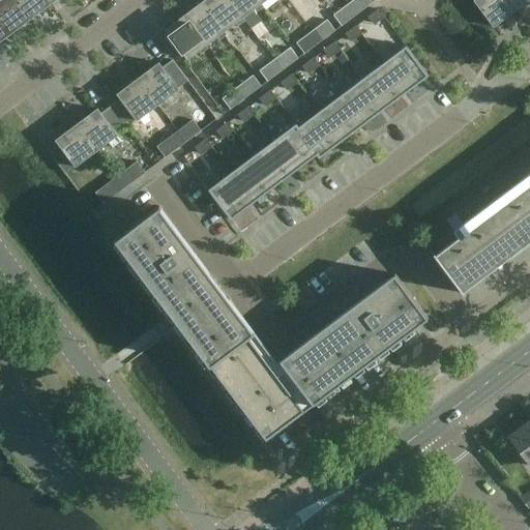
[(15,0),(0,0),(0,22),(9,35),(30,20),(15,0)]
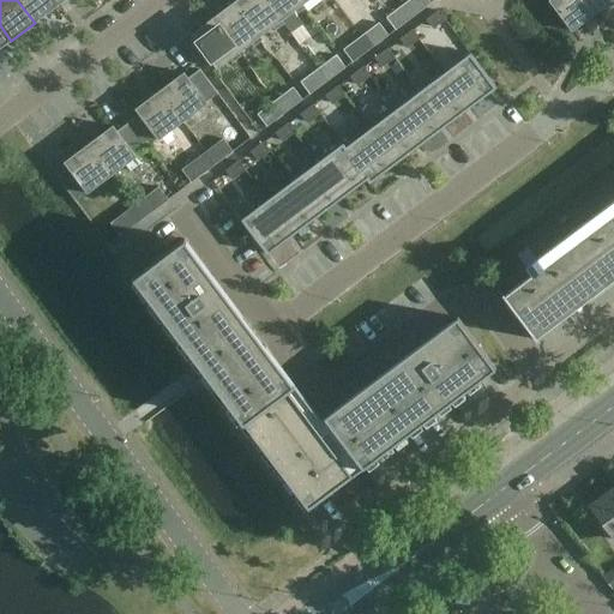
[(54,0),(17,0),(35,23),(58,5),(54,0)]
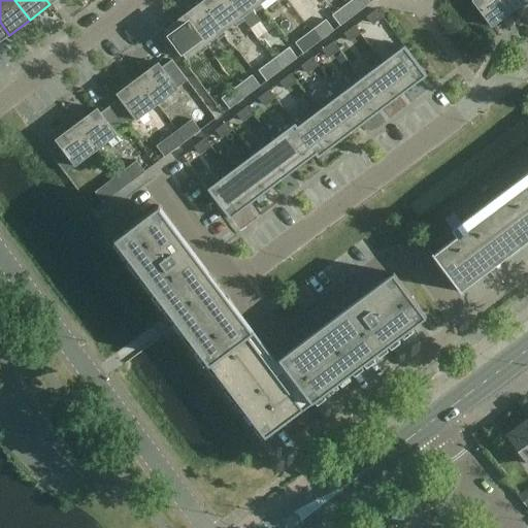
[(224,31),(242,18),(229,0),(199,0),(201,2),(202,2),(224,31)]
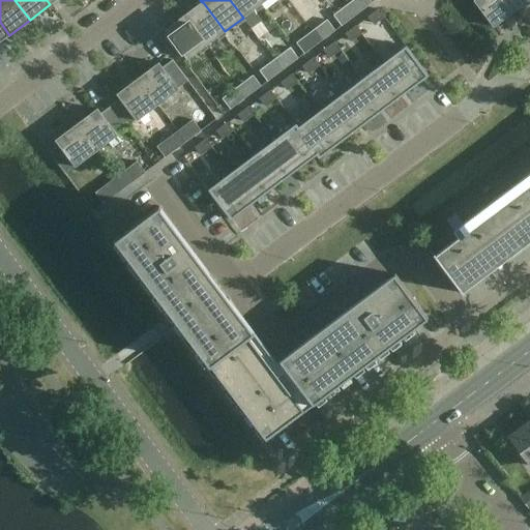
[(230,0),(243,18),(262,3),(259,0),(230,0)]
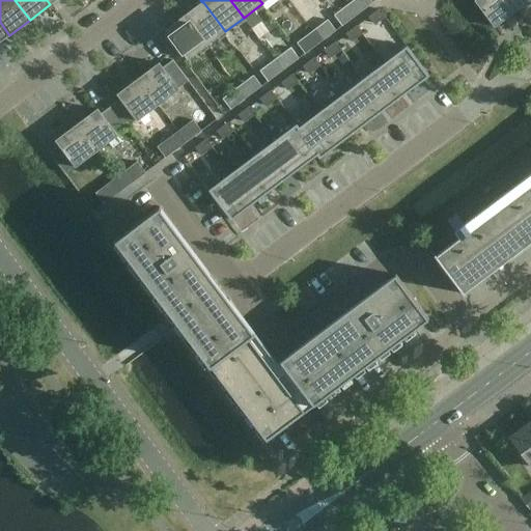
[(370,0),(354,0),(350,3),(357,15),(372,3),(370,0)]
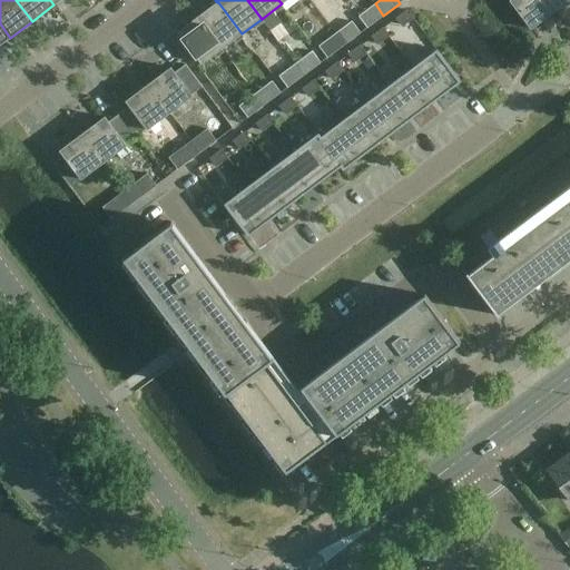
[(553,12),(543,0),(509,0),(531,29),(553,12)]
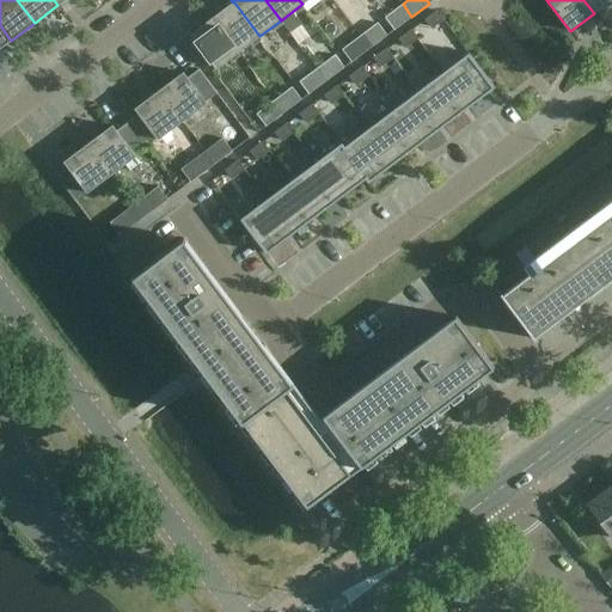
[(583,0),(594,13),(611,0),(583,0)]
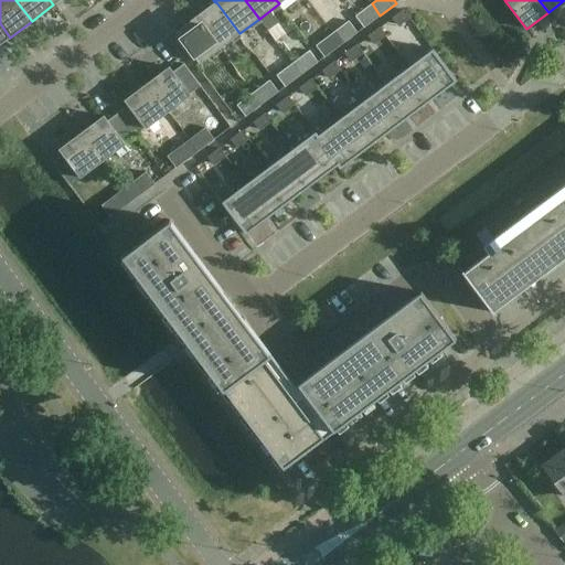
[(220,48),(240,33),(216,2),(215,2),(204,10),(201,7),(193,13),(195,17),(196,17),(220,48)]
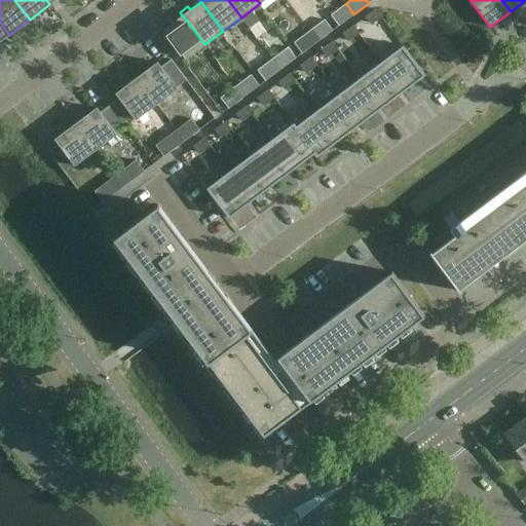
[(353,14),(346,3),(331,15),(339,26),(353,14)]
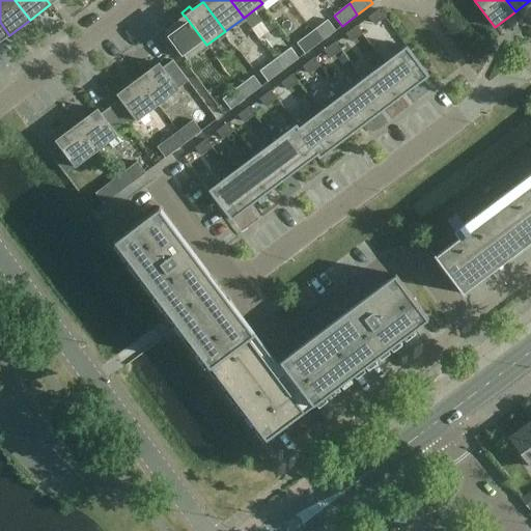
[(384,17),(379,9),(369,18),(374,24),(384,17)]
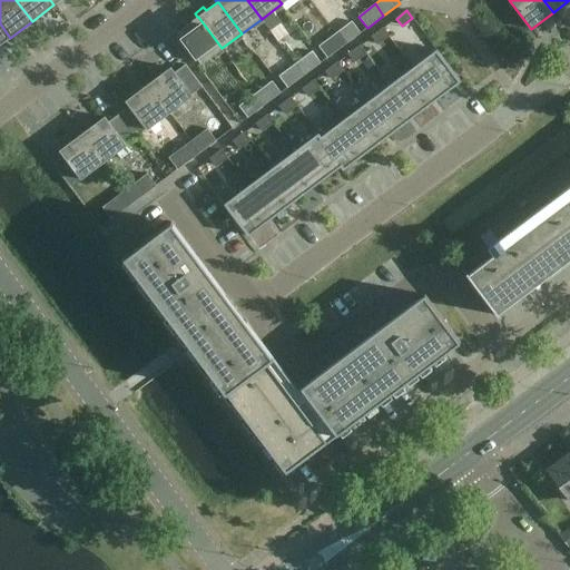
[(202,64),(222,48),(198,17),(197,17),(186,26),(184,21),(175,28),(202,64)]
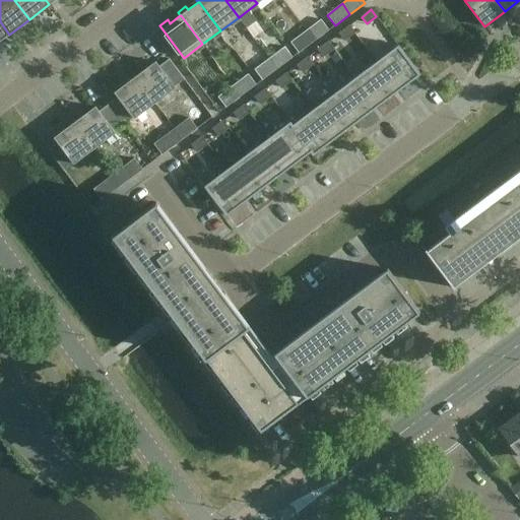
[(321,19),(306,30),(314,42),(329,30),(321,19)]
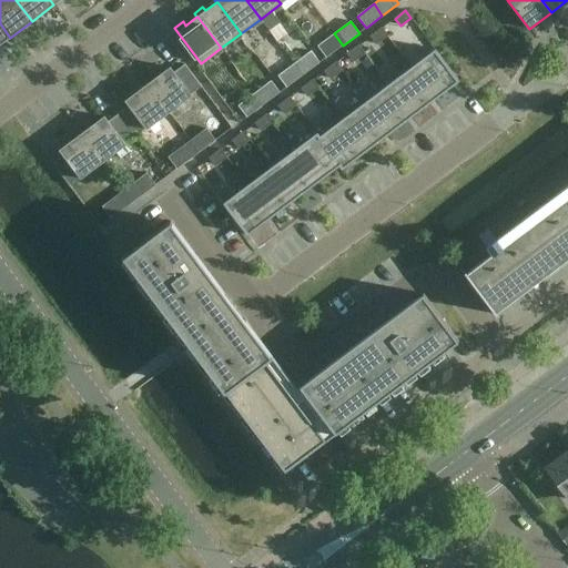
[(0,44),(10,38),(0,23),(0,44)]
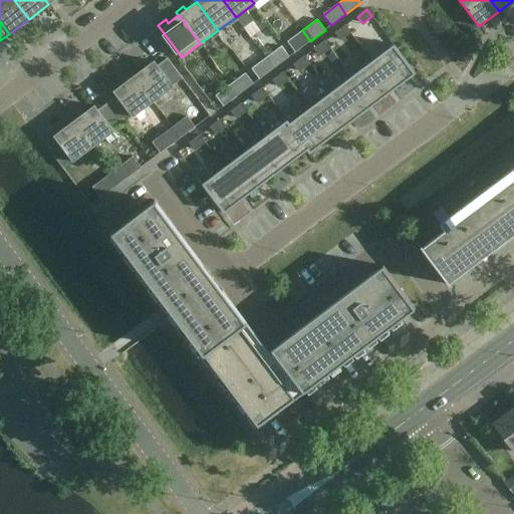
[(340,40),(350,32),(345,26),(335,33),(340,40)]
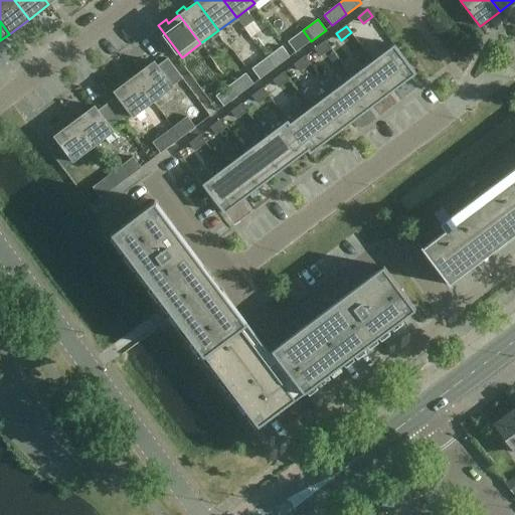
[(311,41),(303,30),(288,41),(296,52),(311,41)]
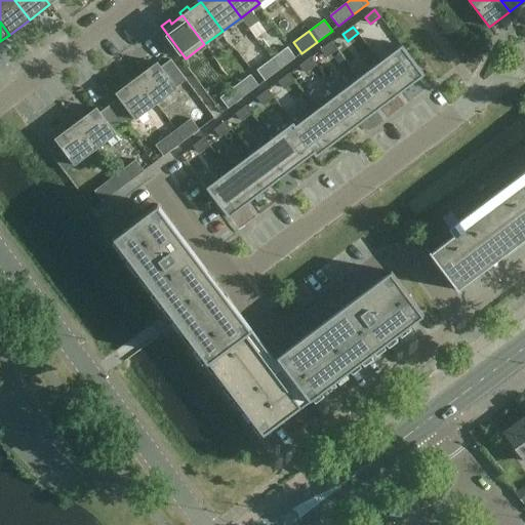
[(331,42),(321,50),(326,56),(336,49),(331,42)]
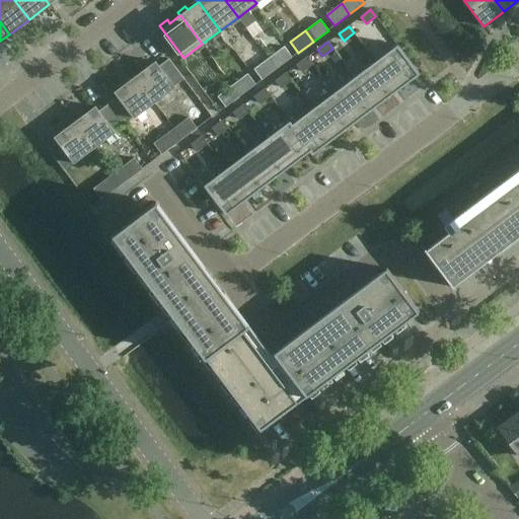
[(397,46),(375,62),(397,91),(419,74),(397,46)]
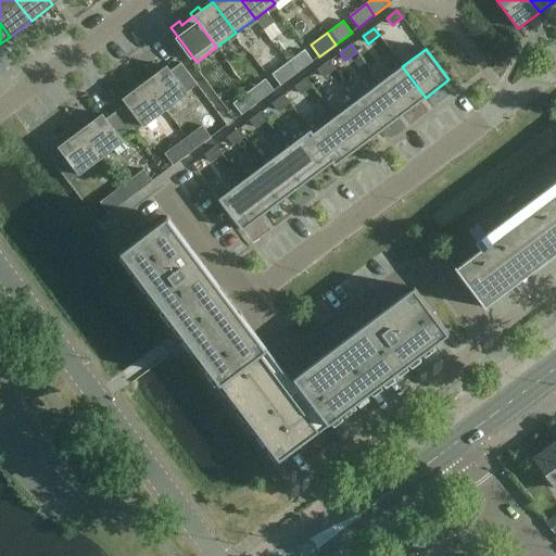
[(304,50),(288,62),(297,74),(313,62),(304,50)]
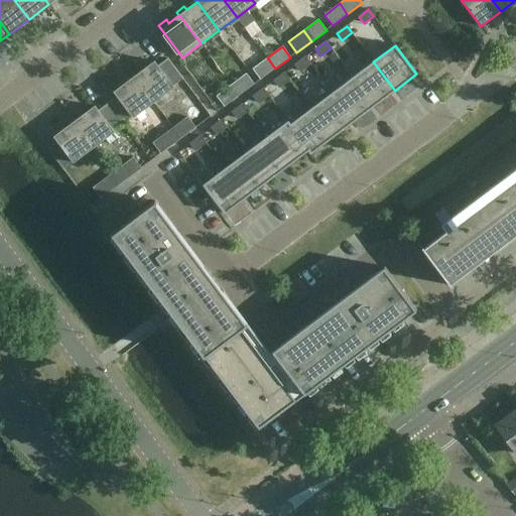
[(275,69),(267,57),(252,69),(260,80),(275,69)]
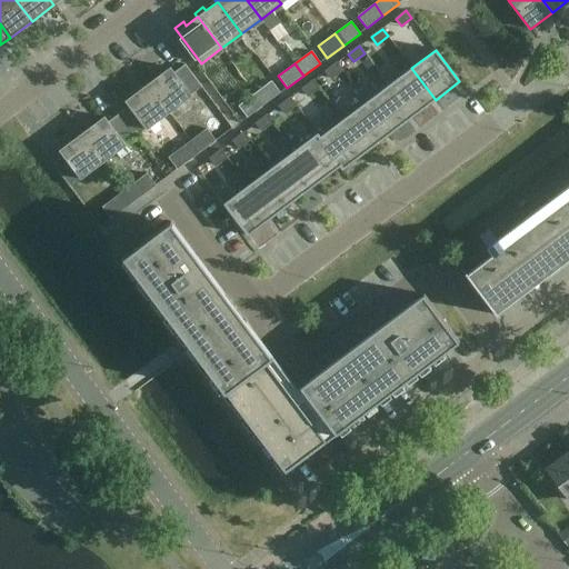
[(336,63),(325,71),(330,79),(341,71),(336,63)]
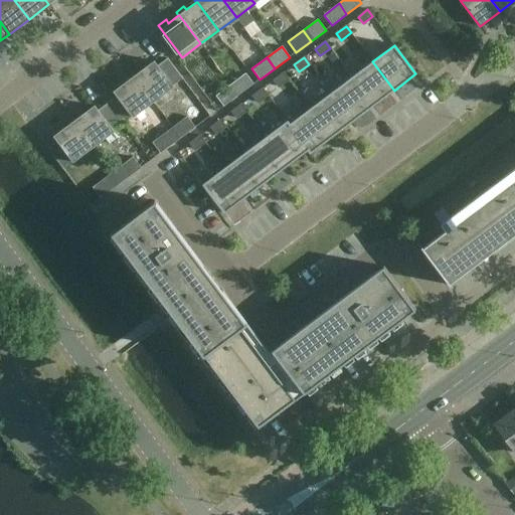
[(154,61),(134,76),(153,102),(173,87),(173,86),(182,78),(167,58),(157,65),(154,61)]
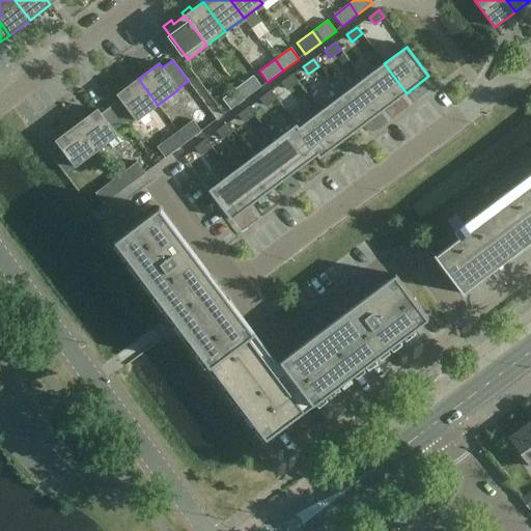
[(385,109),(407,93),(384,63),(362,80),(385,109)]
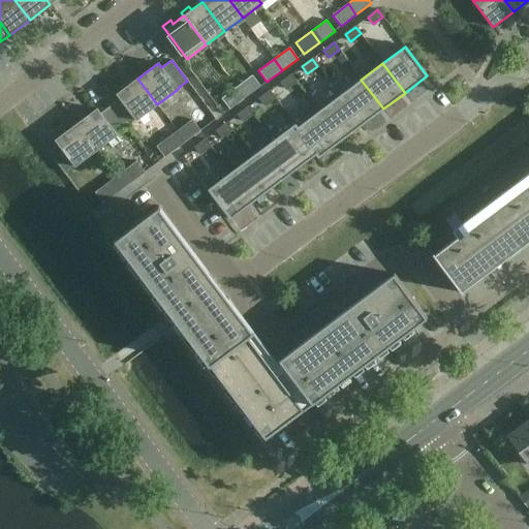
[(252,75),(237,87),(245,97),(260,86),(252,75)]
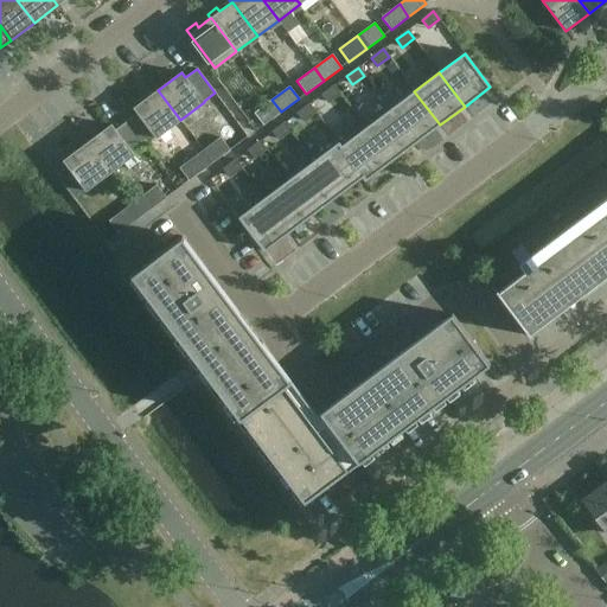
[(333,87),(323,95),(328,103),(339,94),(333,87)]
